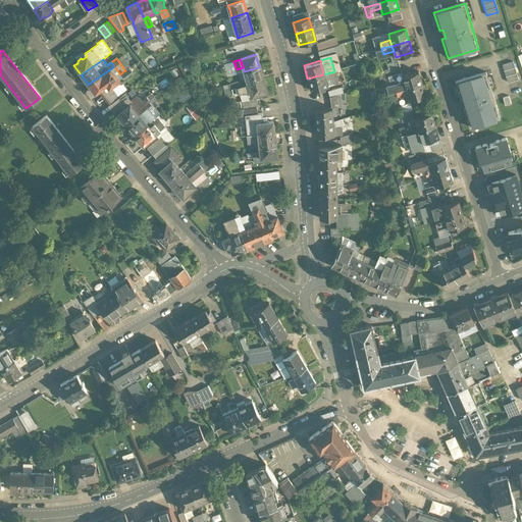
[(513,61),(502,64),(507,82),(518,79),(513,61)]
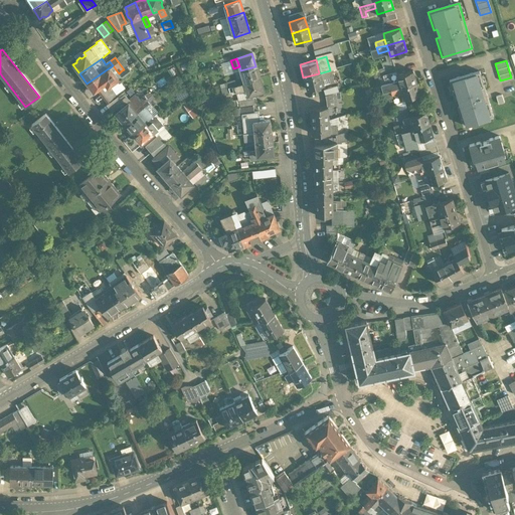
[(113,65),(87,83),(94,94),(98,91),(100,91),(103,89),(103,87),(106,83),(108,87),(118,79),(116,75),(119,73),(113,65)]
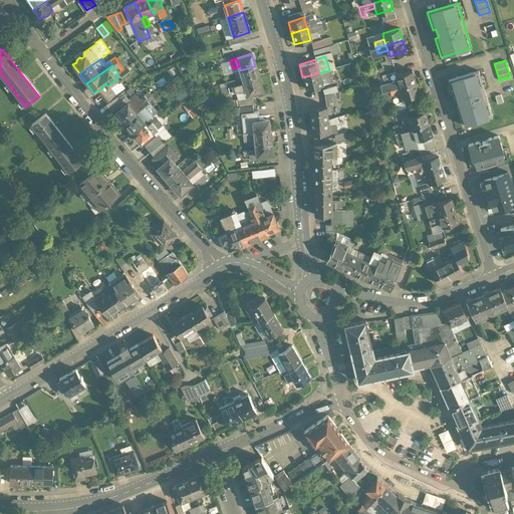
[(255,66),(240,70),(242,78),(244,83),(259,78),(255,66)]
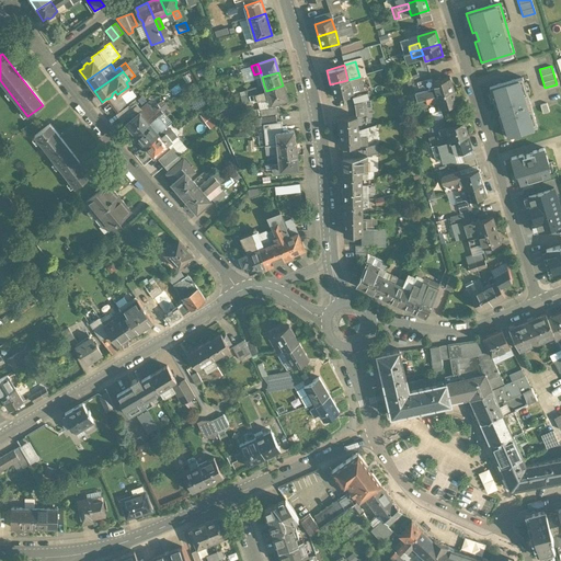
[(129,80),(126,82),(128,87),(129,88),(137,83),(133,77),(129,80)]
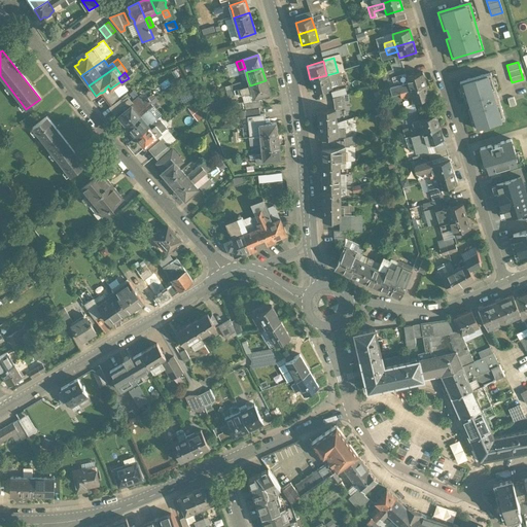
[(338,72),(326,75),(310,79),(314,94),(320,92),(321,96),(327,94),(326,91),(342,86),(338,72)]
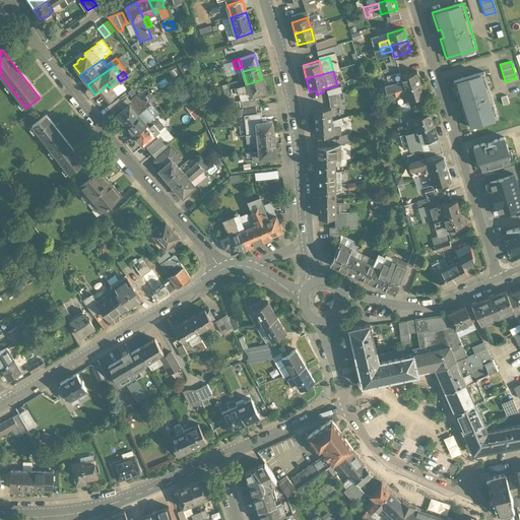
[(400,76),(399,76),(403,88),(419,83),(416,71),(400,76)]
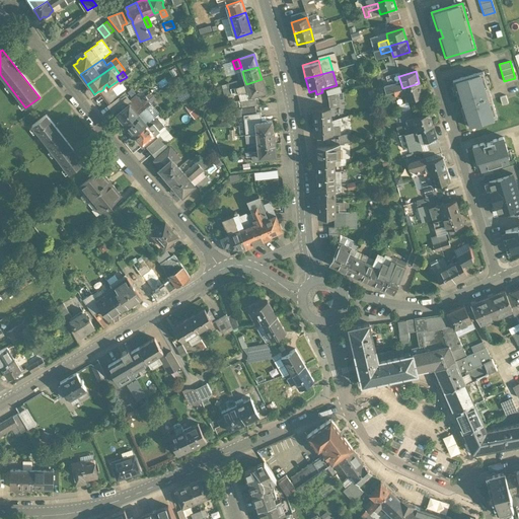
[(398,72),(390,74),(393,84),(384,86),(386,92),(402,88),(398,76),(399,76),(398,72)]
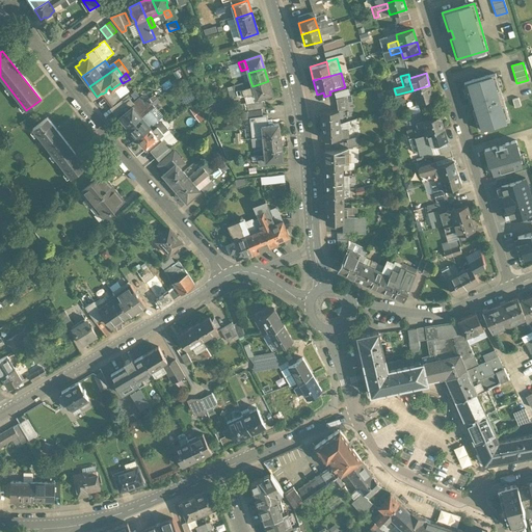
[(509,121),(495,74),(463,83),(470,103),(473,102),(476,109),(472,110),(478,130),(509,121)]
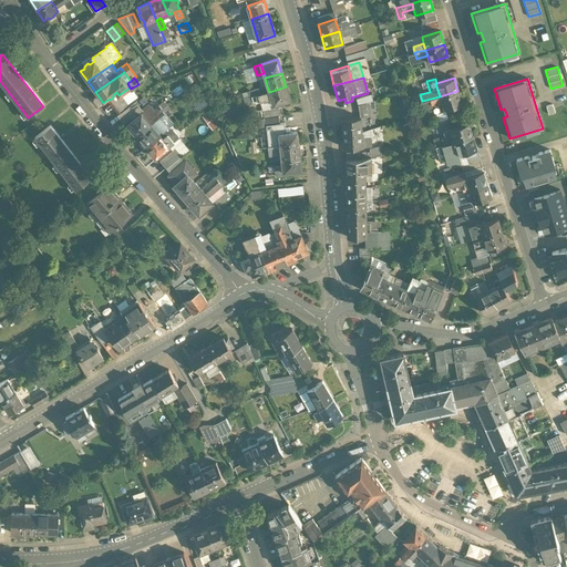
[(286,86),(269,92),(270,96),(272,105),(290,101),(286,86)]
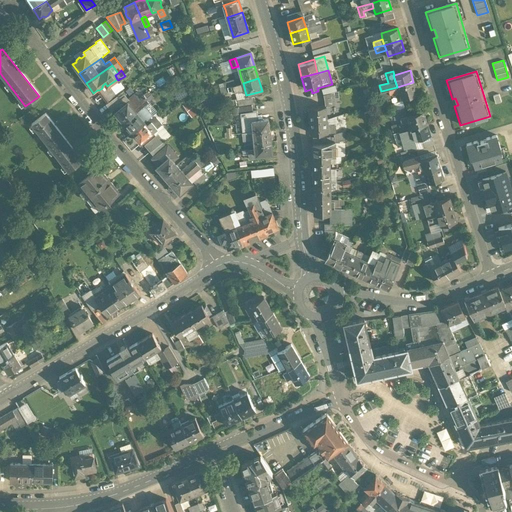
[(413,82),(397,87),(399,92),(401,98),(417,93),(413,82)]
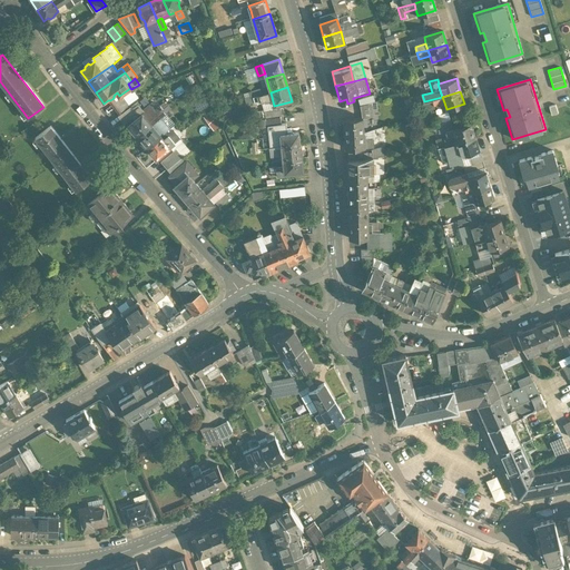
[(131,106),(123,95),(112,102),(120,115),(130,107),(131,106)]
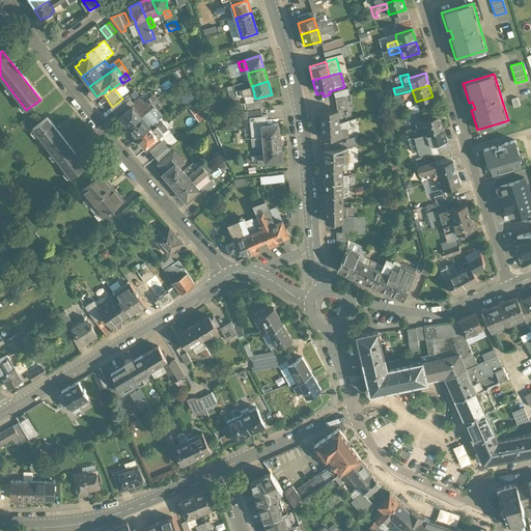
[(347,88),(333,92),(335,99),(348,94),(347,88)]
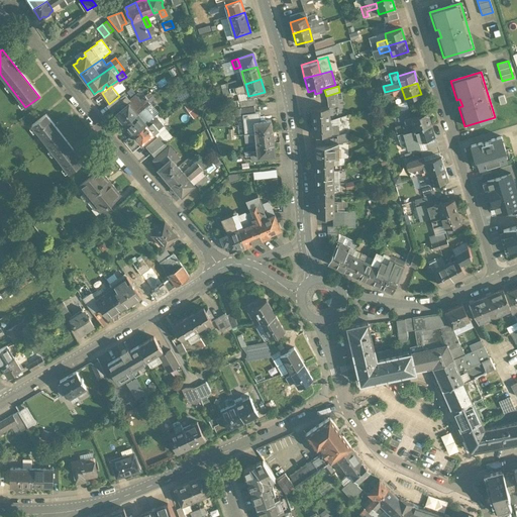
[(401,88),(385,92),(387,98),(394,96),(403,93),(401,88)]
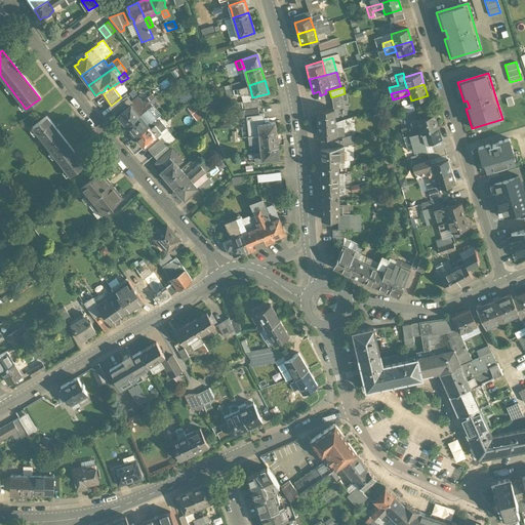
[(121,97),(120,98),(125,106),(124,106),(126,108),(132,104),(131,102),(125,94),(121,97)]
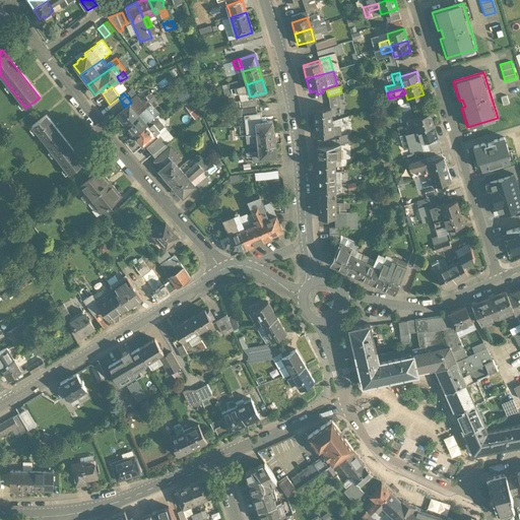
[(142,101),(138,94),(130,101),(131,103),(125,107),(117,115),(125,125),(138,115),(146,108),(150,105),(147,101),(149,100),(146,96),(142,101)]
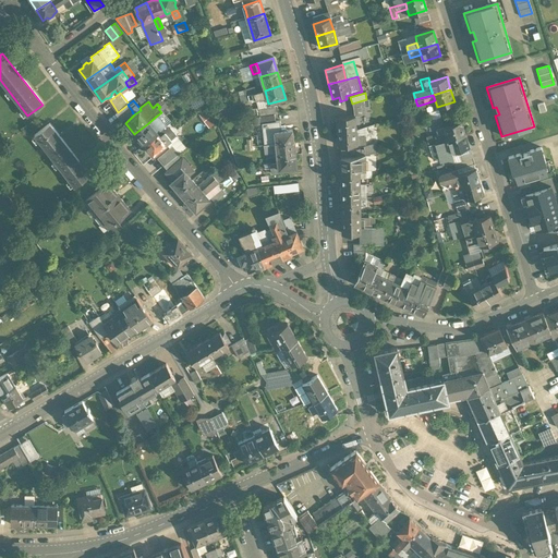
[(544,102),(537,105),(540,112),(546,111),(544,102)]
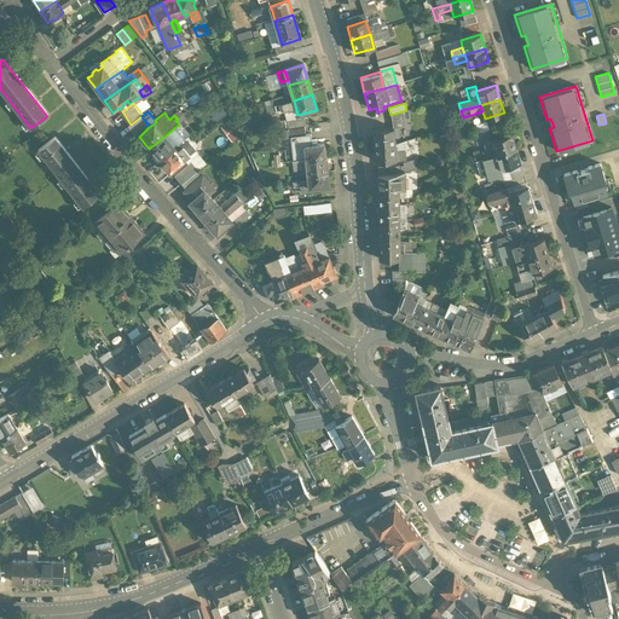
[(131,125),(128,127),(136,136),(146,125),(148,125),(142,116),(131,125)]
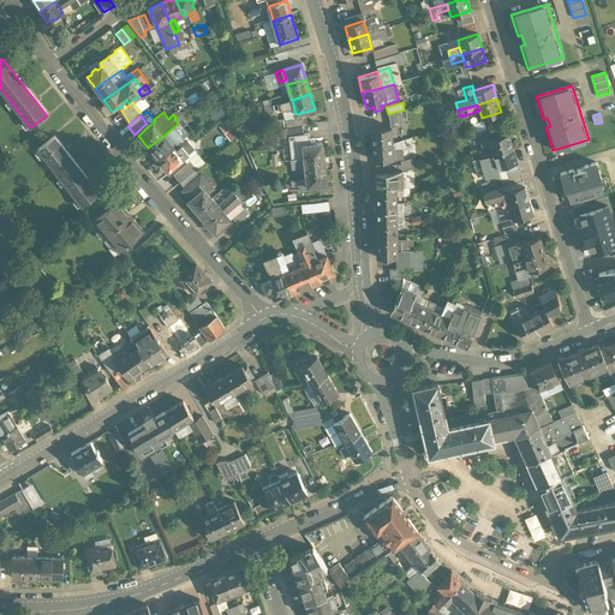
[(306,117),(293,119),(294,127),(308,125),(306,117)]
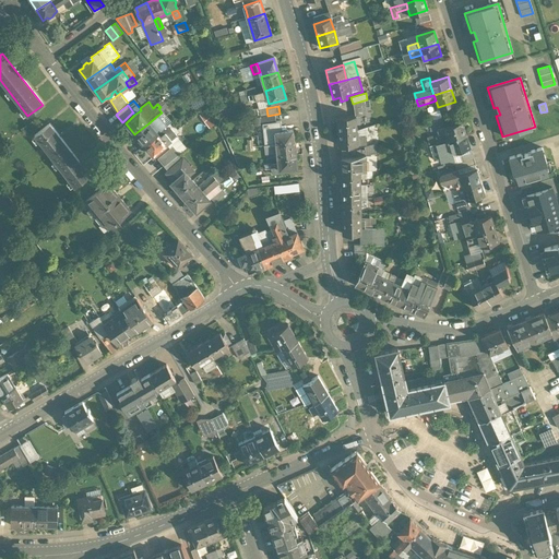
[(207,110),(202,115),(212,128),(217,123),(207,110)]
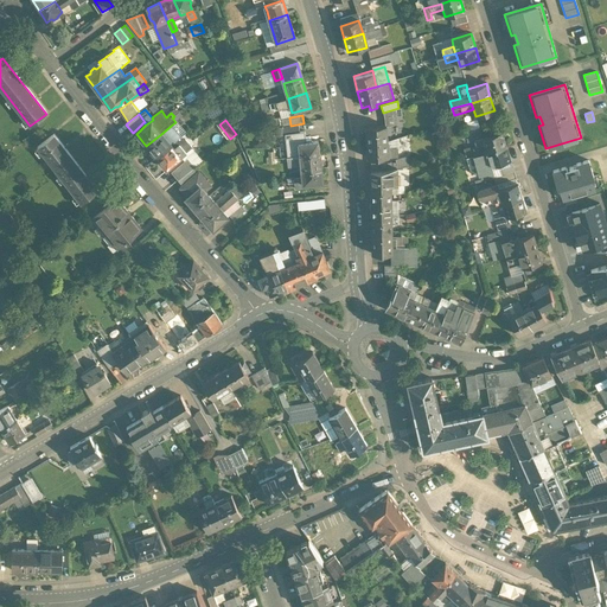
[(171,126),(161,134),(165,138),(174,131),(171,126)]
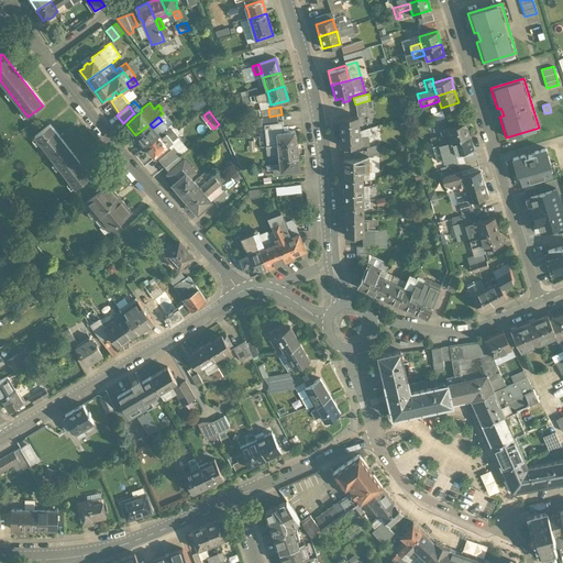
[(359,117),(340,118),(340,132),(357,132),(359,131),(359,117)]
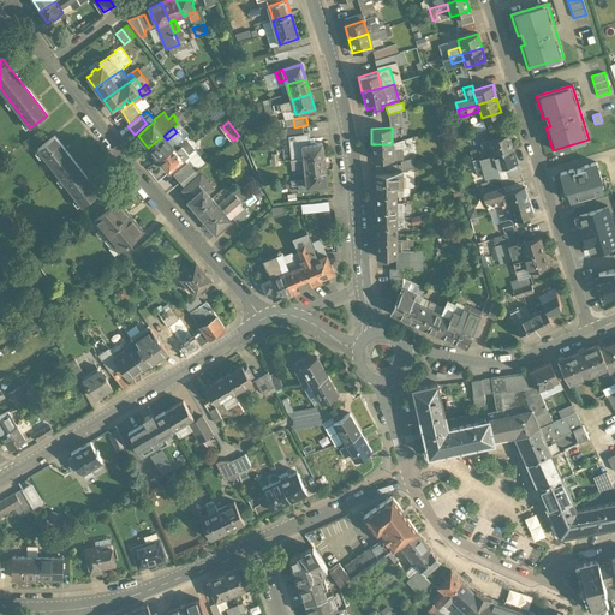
[(508,133),(488,139),(490,147),(493,155),(512,149),(508,133)]
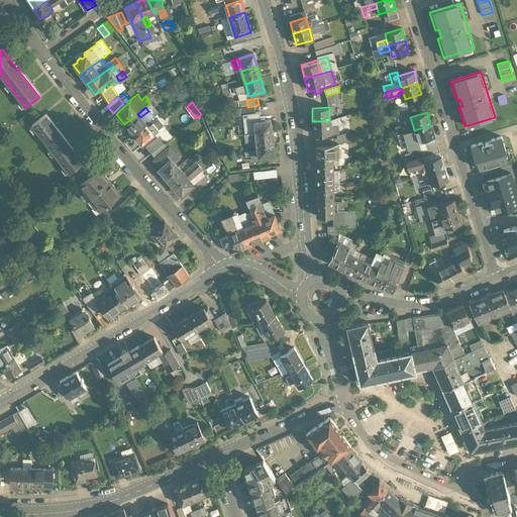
[(137,114),(124,124),(133,134),(145,124),(140,117),(137,114)]
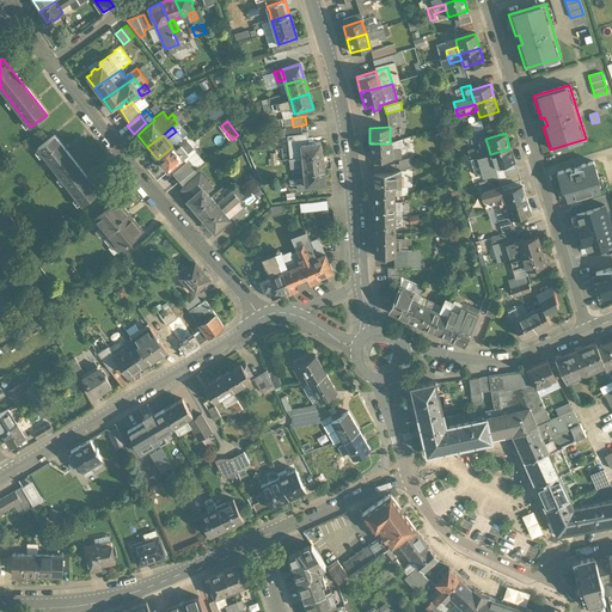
[(98,193),(54,136),(38,148),(81,206),(98,193)]
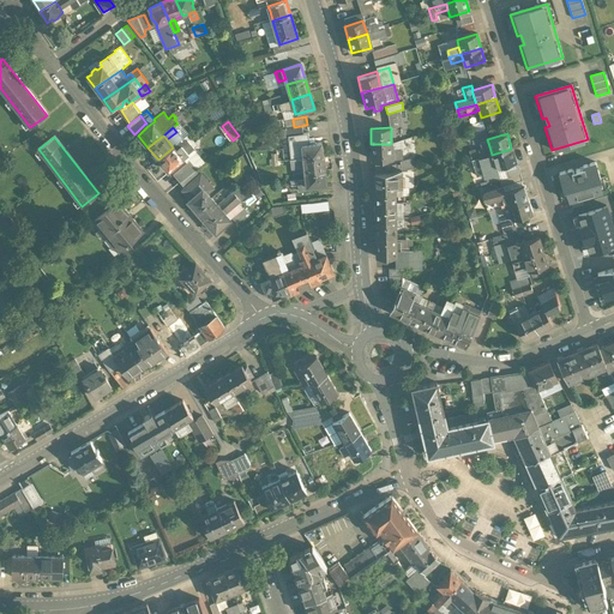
[(314,144),(314,143),(308,143),(307,145),(302,145),(304,154),(304,158),(323,157),(321,144),(314,144)]
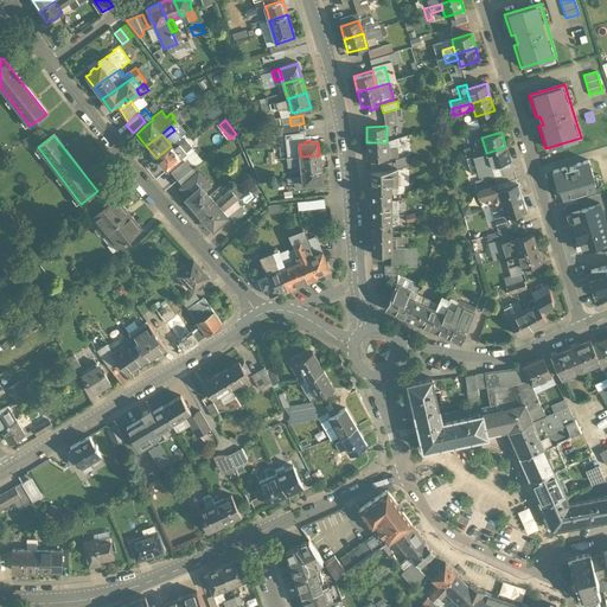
[(385,142),(366,142),(368,159),(390,158),(390,151),(387,151),(387,141),(385,142)]
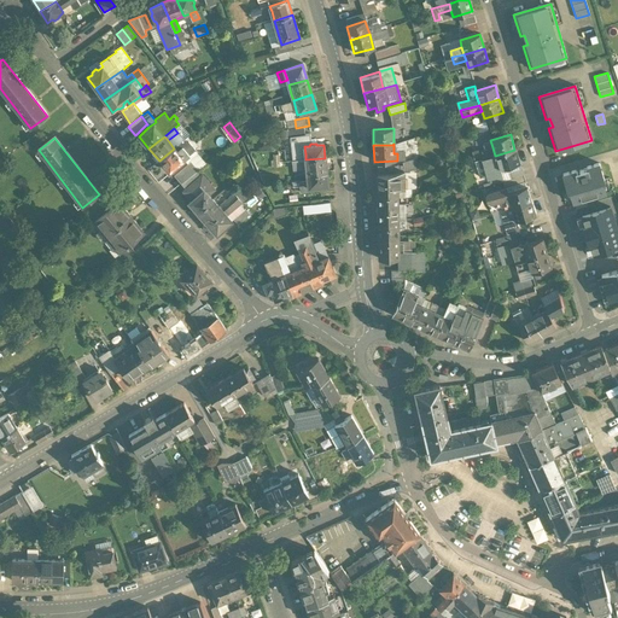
[(190,156),(182,147),(178,152),(184,161),(190,156)]
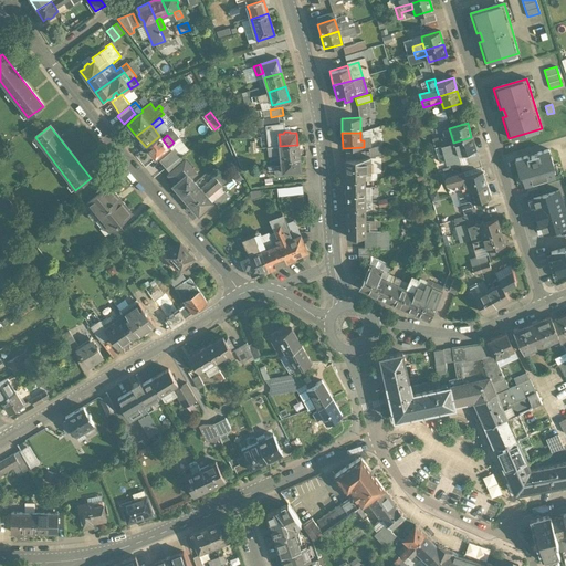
[(451,135),(440,138),(442,146),(453,143),(451,135)]
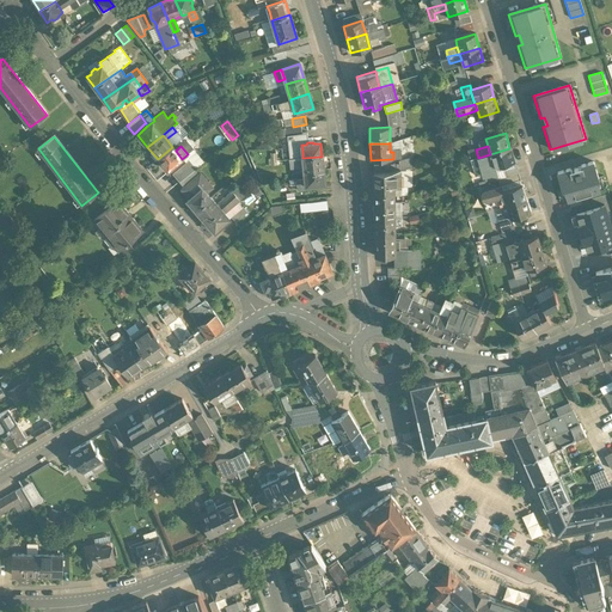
[(176,151),(172,147),(158,159),(167,171),(182,159),(176,151)]
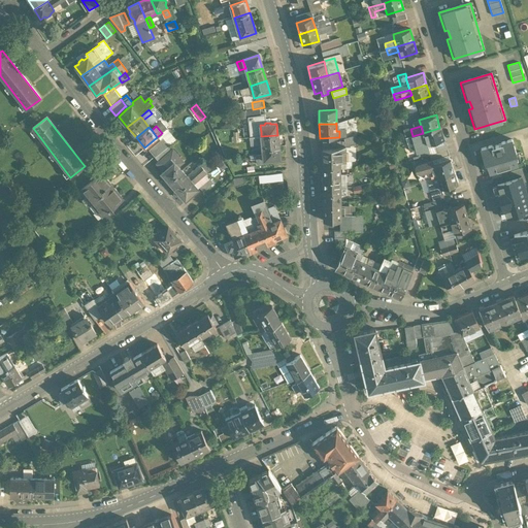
[(439,128),(423,133),(424,137),(426,144),(443,139),(439,128)]
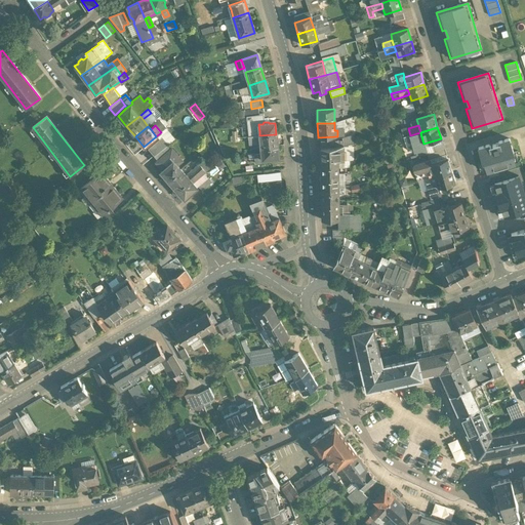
[(276,134),(259,135),(260,140),(260,149),(277,147),(276,134)]
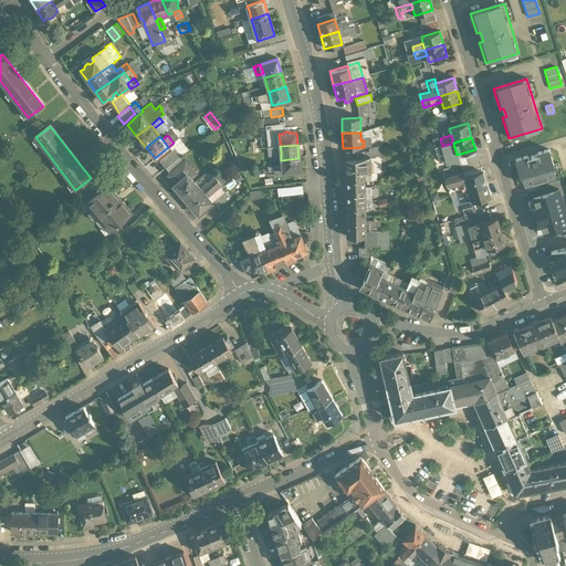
[(526,156),(515,159),(520,174),(522,174),(525,185),(535,181),(555,176),(552,165),(553,165),(548,149),(536,153),(537,154),(527,157),(526,156)]
